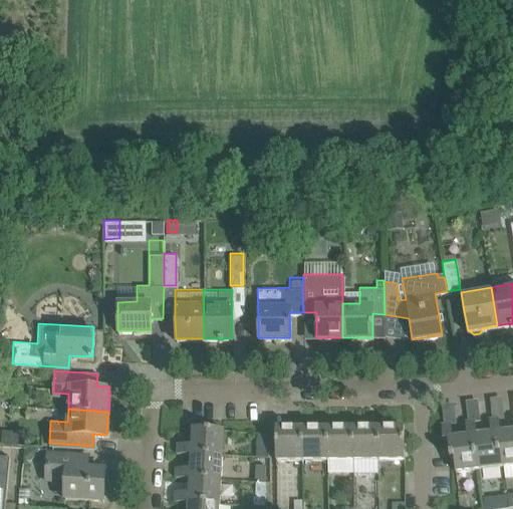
[(503,466),(512,464),(512,428),(500,430),(498,416),(489,418),(490,431),(494,431),(496,450),(501,450),(503,466)]
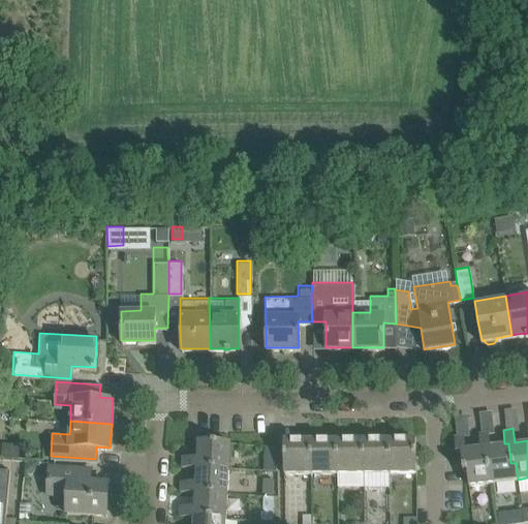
[(492,483),(518,480),(516,463),(510,463),(508,443),(504,443),(490,445),(488,431),(478,432),(479,447),(484,447),(486,466),(490,465),(492,483)]
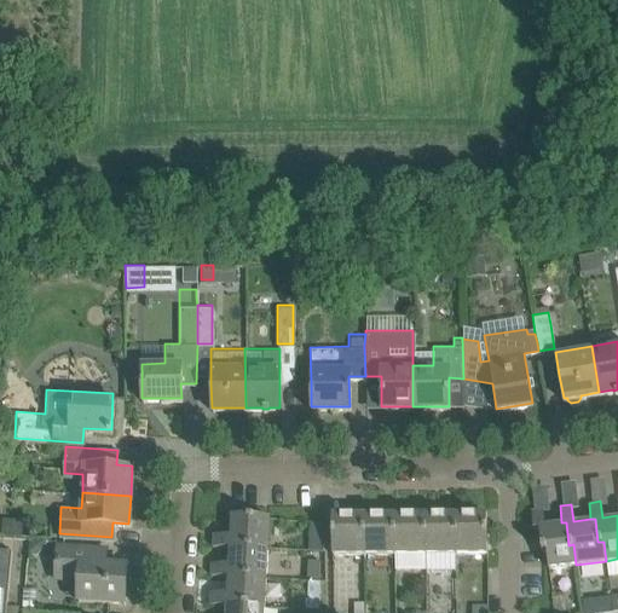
[(548,568),(576,565),(573,544),(569,545),(566,522),(561,522),(544,525),(542,507),(531,508),(532,526),(538,525),(541,553),(546,551),(548,568)]
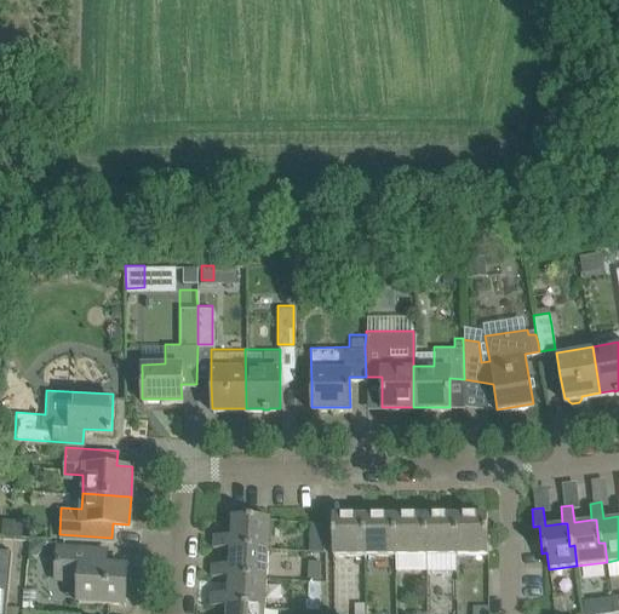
[(487,512),(456,514),(456,551),(487,551),(487,512)]
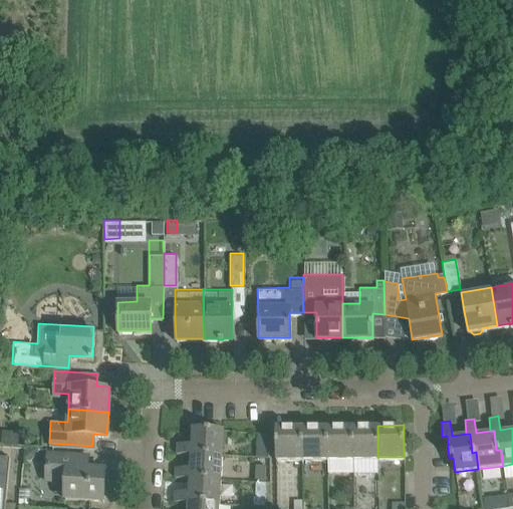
[(176,451),(191,452),(191,451),(221,453),(223,428),(193,426),(192,442),(177,441),(176,451)]
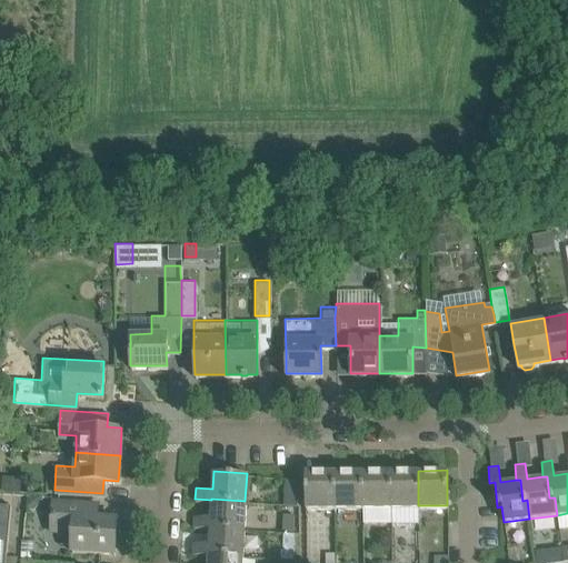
[(334,506),(332,471),(305,471),(305,506),(334,506)]
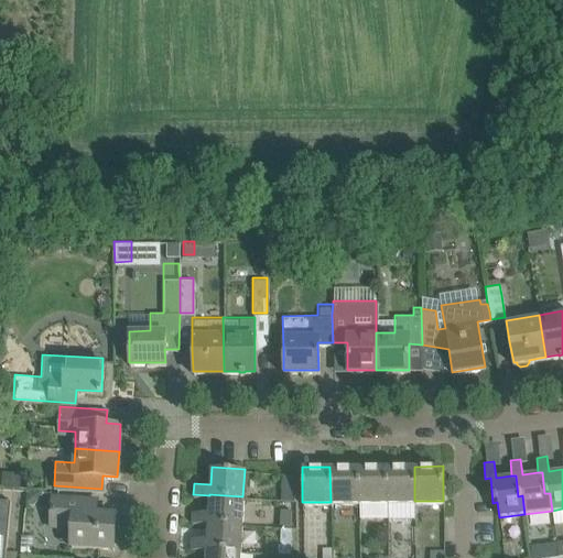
[(358,467),(329,467),(331,502),(358,501),(358,467)]
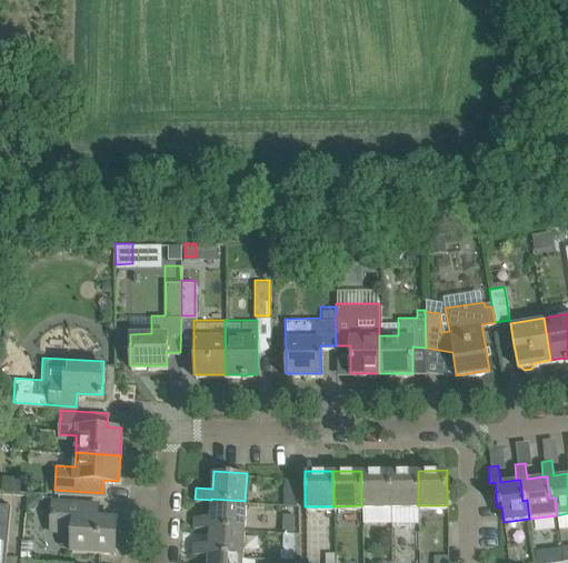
[(390,471),(361,471),(361,505),(390,505),(390,471)]
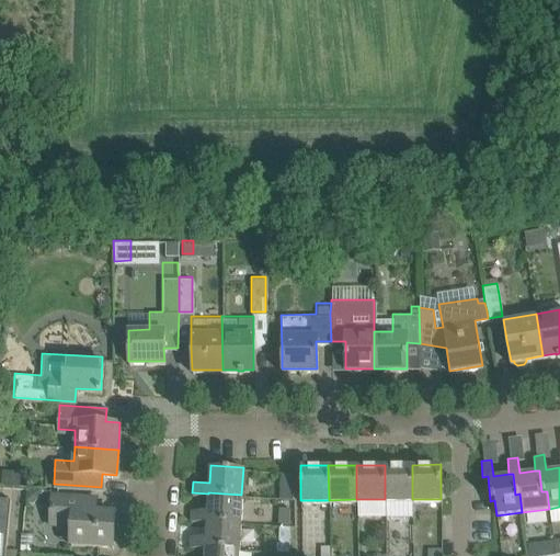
[(412,465),(385,465),(385,499),(412,499),(412,465)]
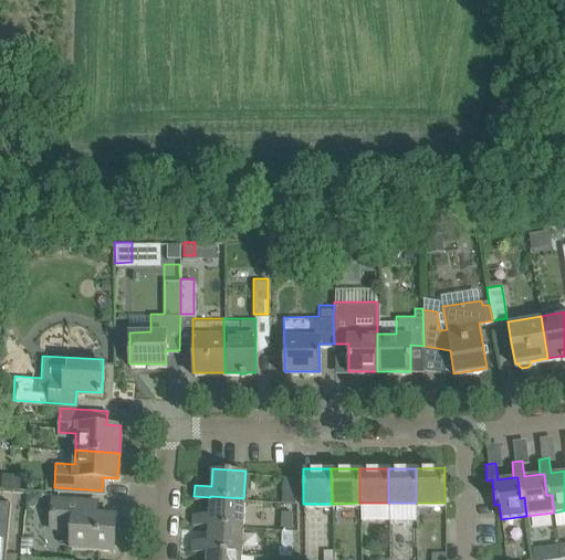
[(25,489),(24,500),(31,500),(38,496),(38,490),(25,489)]
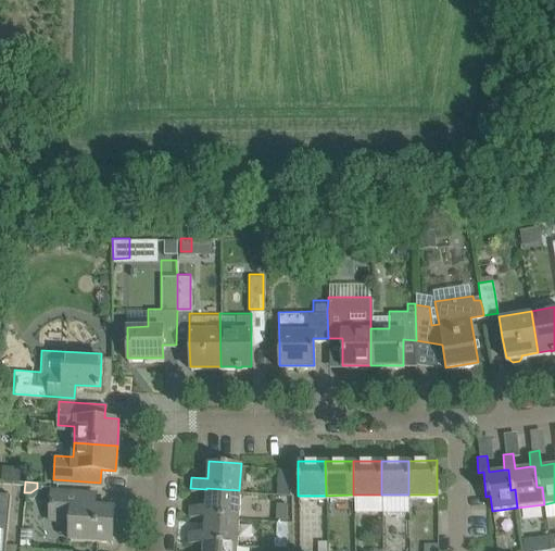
[(67,536),(89,538),(111,539),(113,505),(98,504),(99,491),(50,488),(48,517),(68,518),(67,536)]
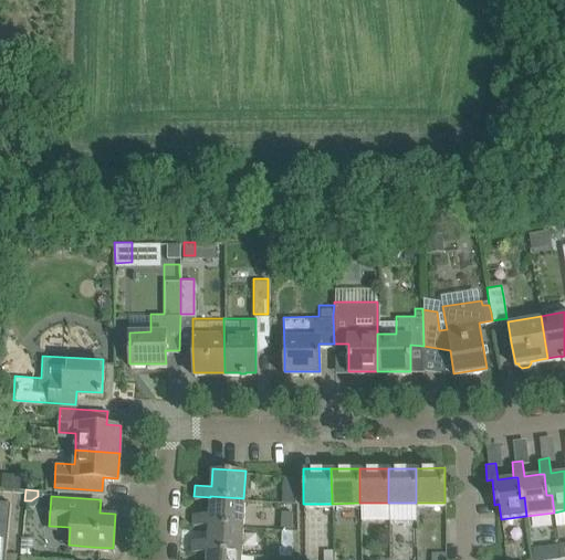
[(192,522),(209,522),(242,525),(243,498),(210,496),(210,497),(209,513),(194,511),(192,522)]
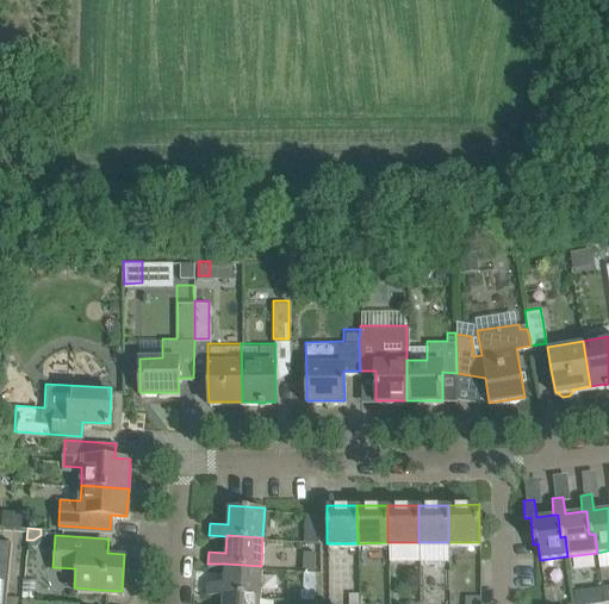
[(4,603),(10,541),(0,540),(0,603),(4,603)]
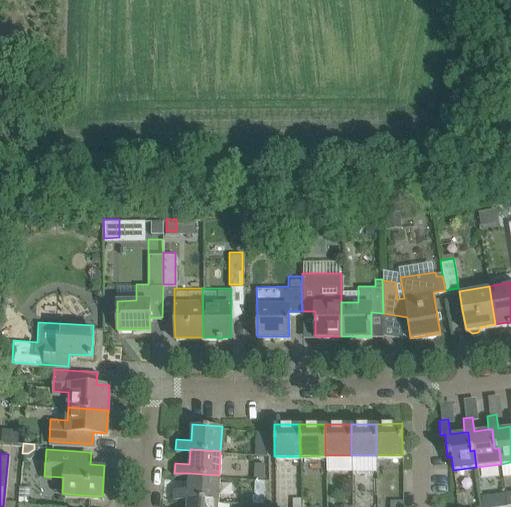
[(264,461),(254,461),(254,477),(264,477),(264,461)]
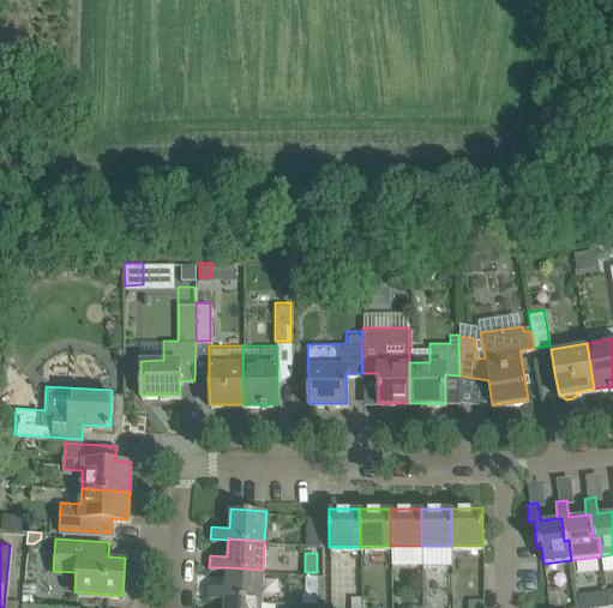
[(206,596),(224,597),(224,596),(260,597),(263,570),(227,567),(226,585),(208,584),(206,596)]
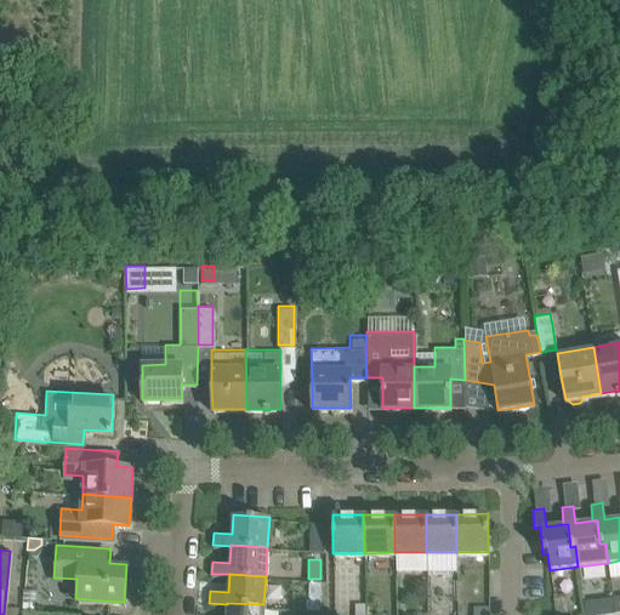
[(262,614),(263,604),(227,603),(227,604),(226,614),(262,614)]
